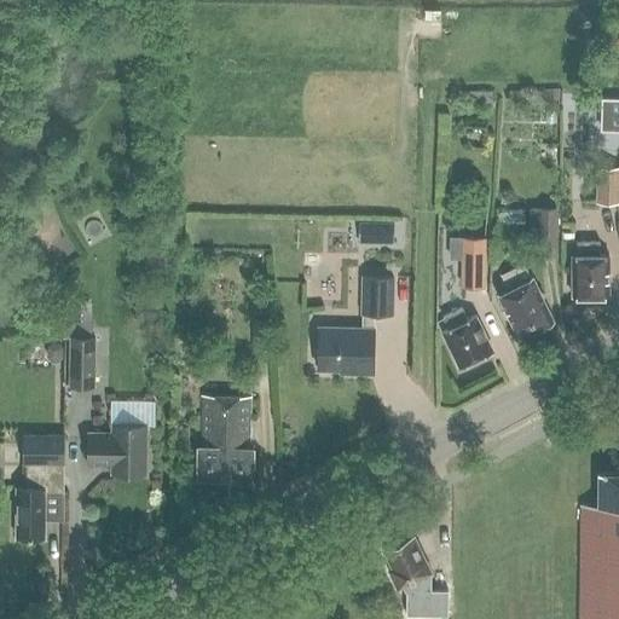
[(469,103),(493,103),(492,91),(469,92),(469,103)]
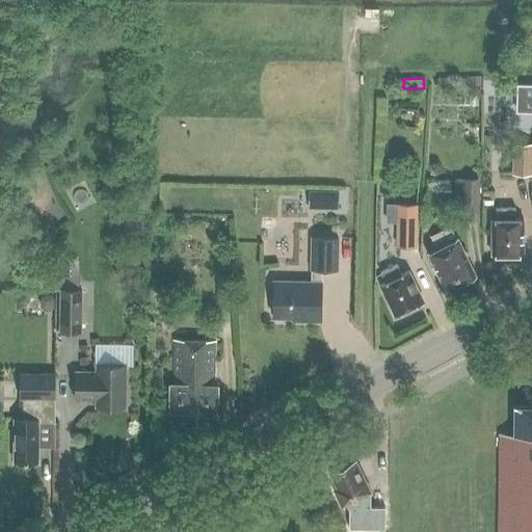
[(531,83),(516,83),(516,112),(531,112),(531,83)]
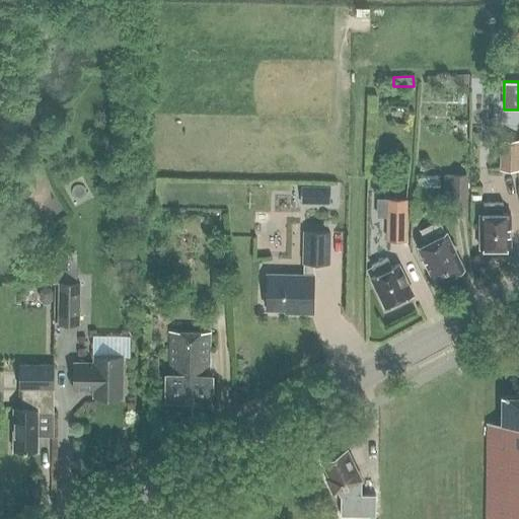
[(518,169),(518,140),(501,140),(501,169),(518,169)]
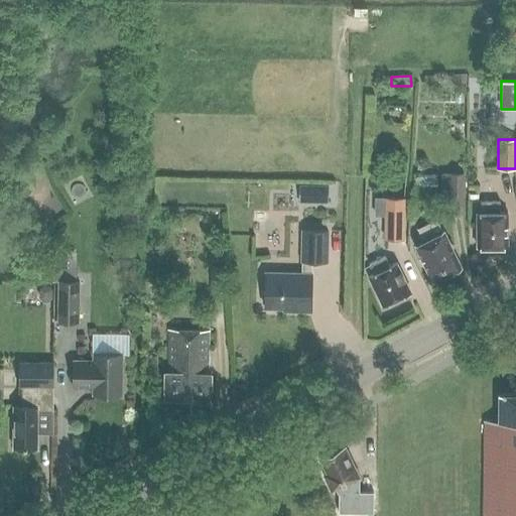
[(441,173),(442,196),(450,196),(452,214),(467,213),(466,173),(441,173)]
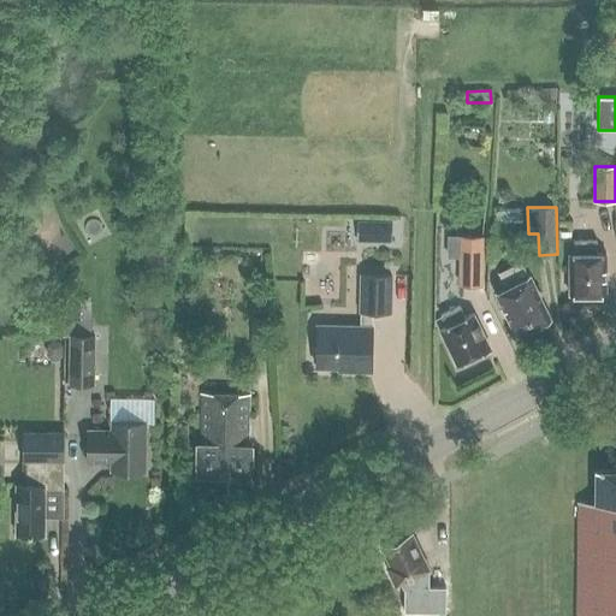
[(375,221),(375,242),(392,243),(394,221),(375,221)]
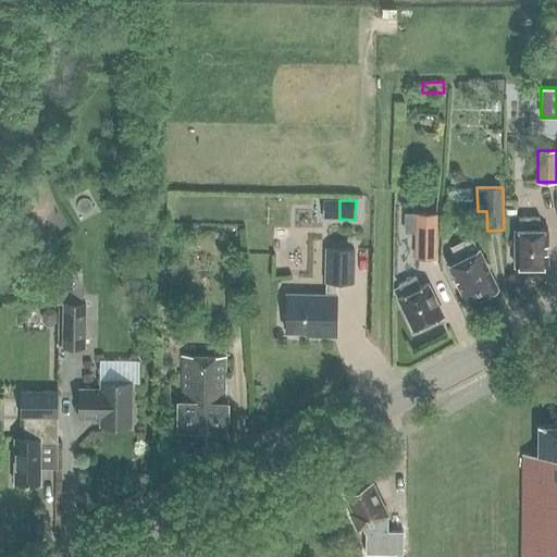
[(417,214),(416,259),(437,259),(438,214),(417,214)]
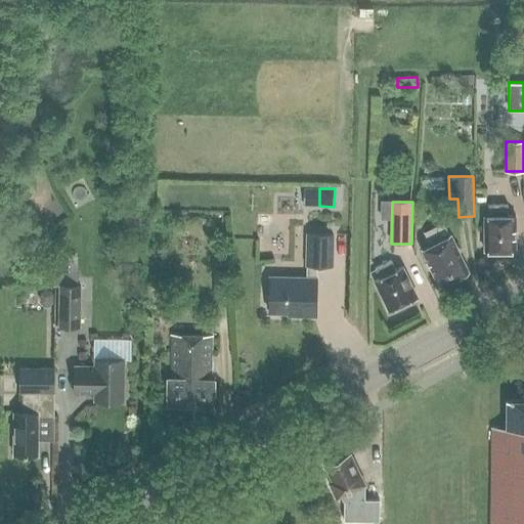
[(516,251),(516,216),(508,216),(508,205),(488,205),(488,216),(484,216),(484,251),(516,251)]
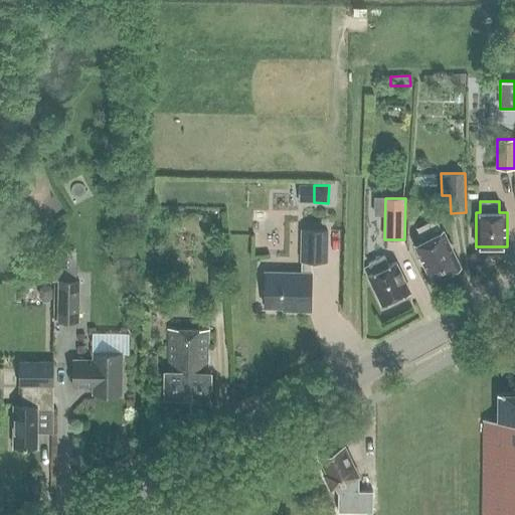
[(414,245),(432,281),(460,268),(443,231),(442,232),(436,219),(416,228),(422,241),(414,245)]
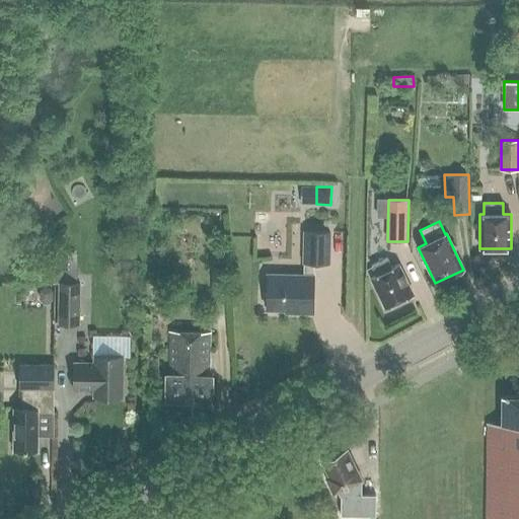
[(268,275),(267,293),(265,293),(265,303),(267,303),(267,309),(293,310),(293,313),(312,313),(313,276),(313,264),(328,264),(329,233),(304,232),(303,263),(304,264),(303,276),(268,275)]
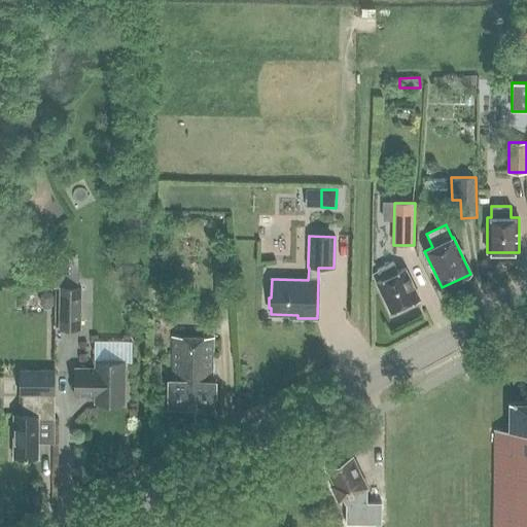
[(377,283),(391,312),(419,299),(405,269),(398,273),(393,262),(377,270),(382,281),(377,283)]
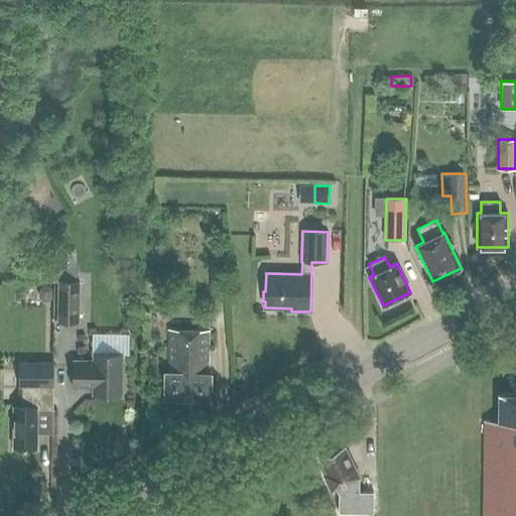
[(52,282),(59,282),(59,323),(81,323),(81,279),(77,279),(77,267),(52,267),(52,282)]
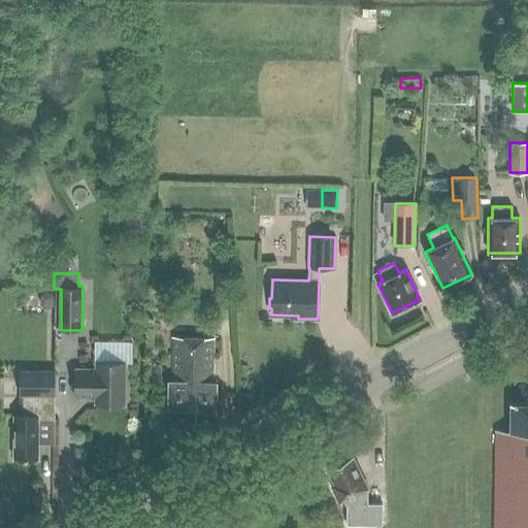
[(44,293),(40,297),(40,306),(44,309),(51,309),(54,305),(54,296),(51,293),(44,293)]
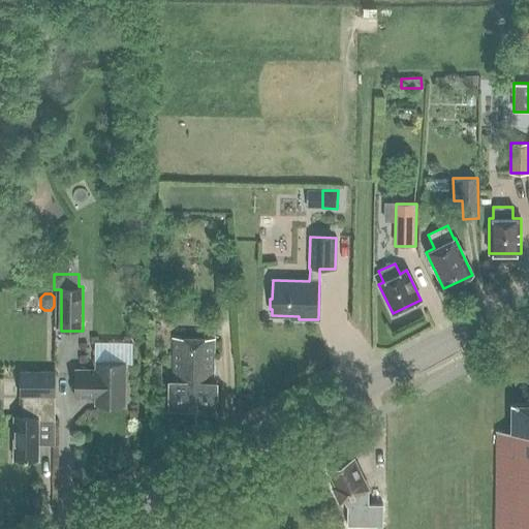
[(169,408),(216,410),(216,384),(213,384),(214,339),(174,338),(173,382),(169,382),(169,408)]
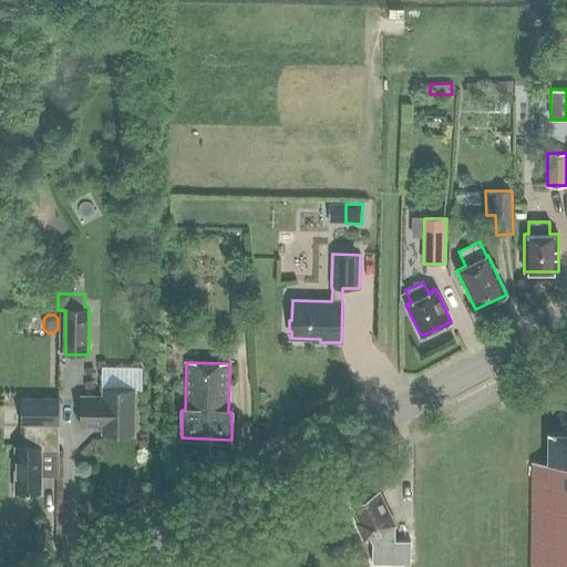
[(134,434),(134,390),(103,389),(103,397),(81,397),(81,426),(102,426),(102,433),(134,434)]
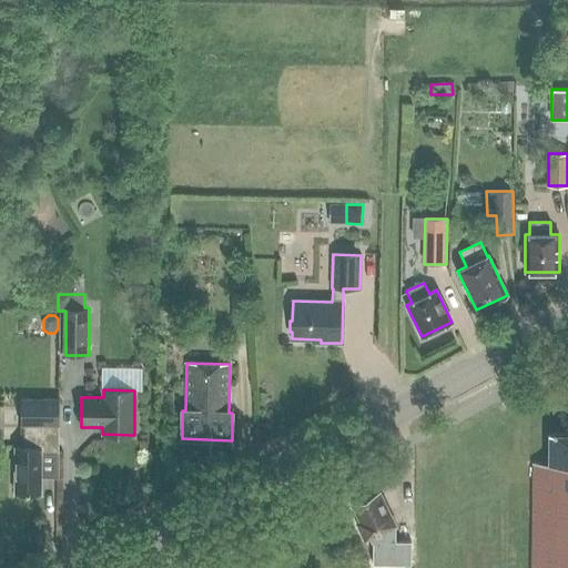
[(59,399),(21,399),(21,425),(21,447),(16,447),(16,494),(41,494),(41,452),(59,453),(59,399)]
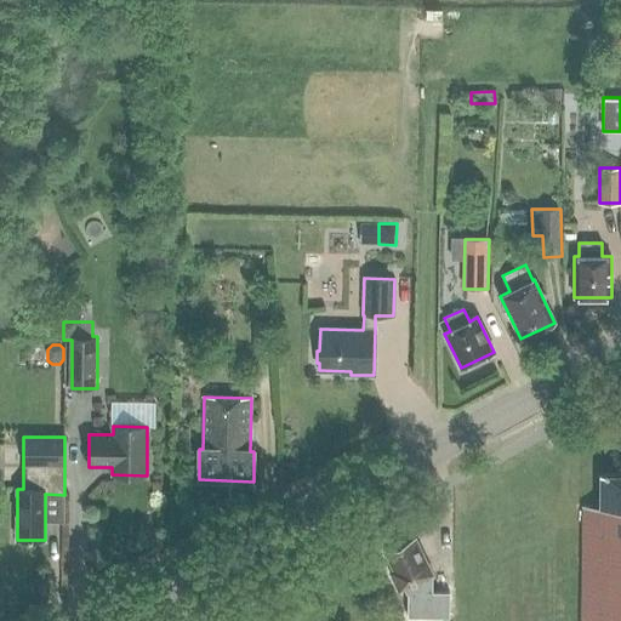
[(581,620),(620,620),(620,474),(600,474),(600,507),(584,507),(581,620)]
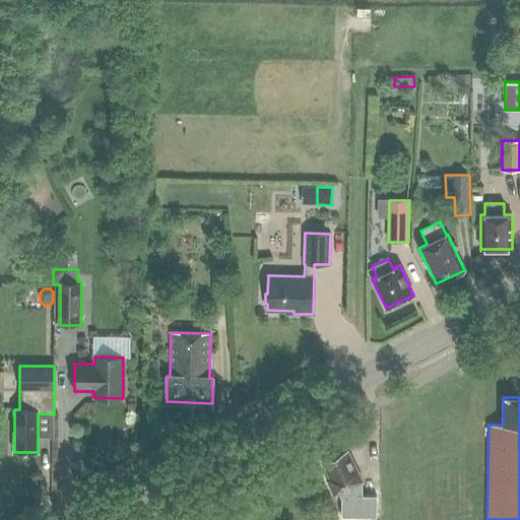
[(341,517),(343,517),(342,519),(362,519),(363,517),(377,518),(376,496),(362,496),(362,481),(347,451),(323,463),(330,478),(327,479),(334,495),(338,492),(341,497),(341,517)]
